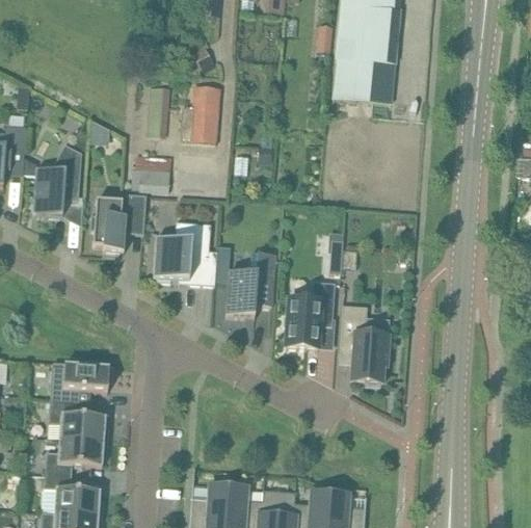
[(203,0),(202,16),(217,17),(218,2),(218,0),(203,0)]
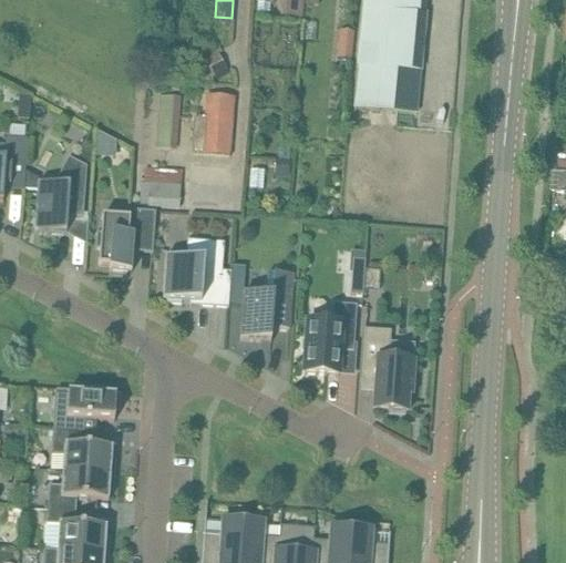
[(302,14),(304,0),(281,0),(281,13),(302,14)]
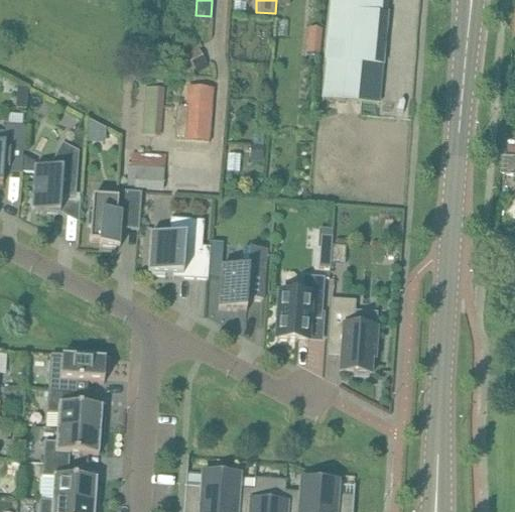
[(332,0),(324,95),(359,99),(379,100),(387,10),(356,7),(356,0),(332,0)]
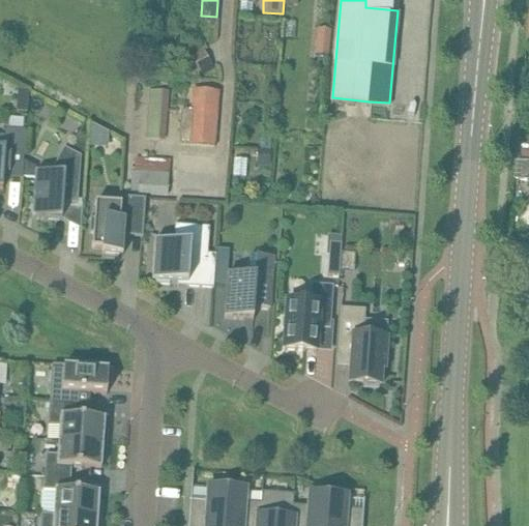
[(328,53),(331,26),(317,24),(314,51),(328,53)]
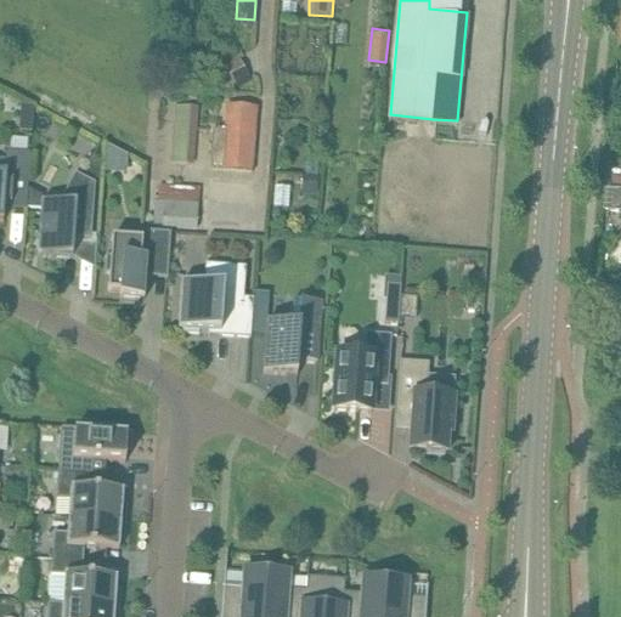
[(226,64),(213,72),(223,89),(237,80),(240,85),(252,78),(240,55),(225,62),(226,64)]
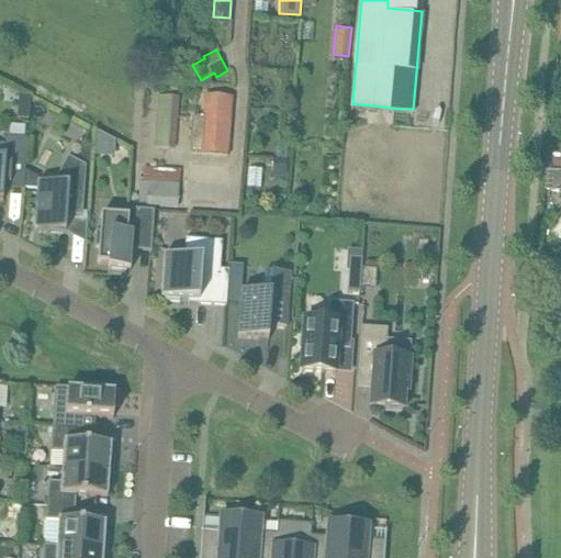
[(103,103),(111,90),(99,84),(91,98),(103,103)]
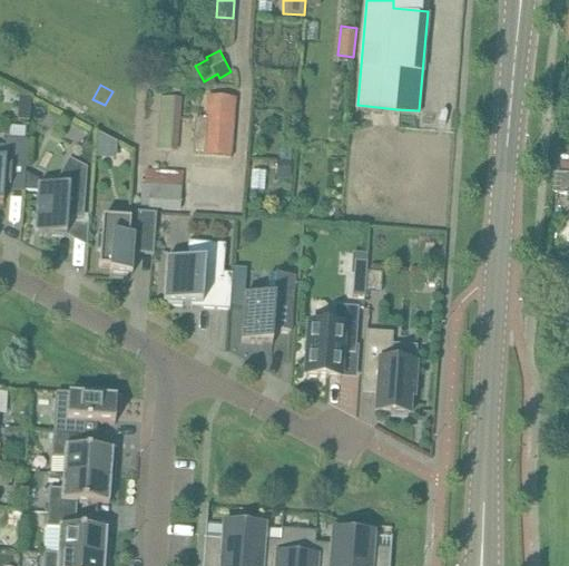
[(160,91),(156,145),(178,146),(182,93),(160,91)]
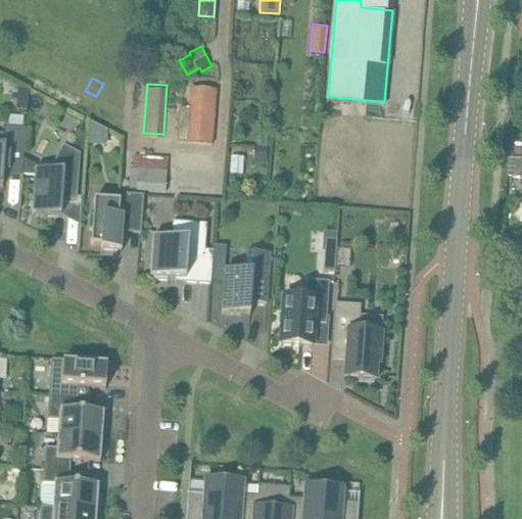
[(217,87),(196,86),(191,85),(189,105),(180,105),(178,132),(178,139),(212,141),(217,87)]
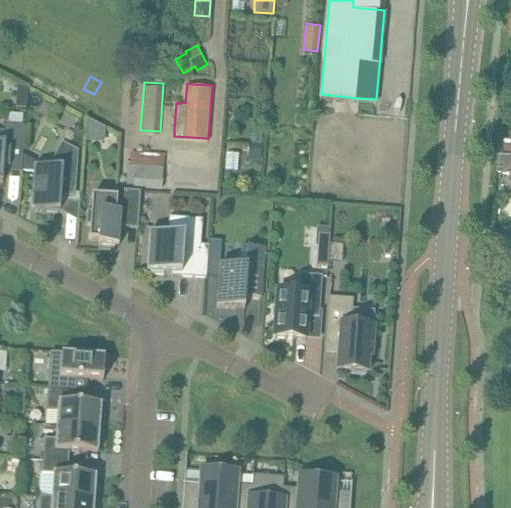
[(0,179),(3,180),(4,163),(9,163),(9,168),(22,169),(25,122),(6,121),(5,128),(0,127),(0,179)]
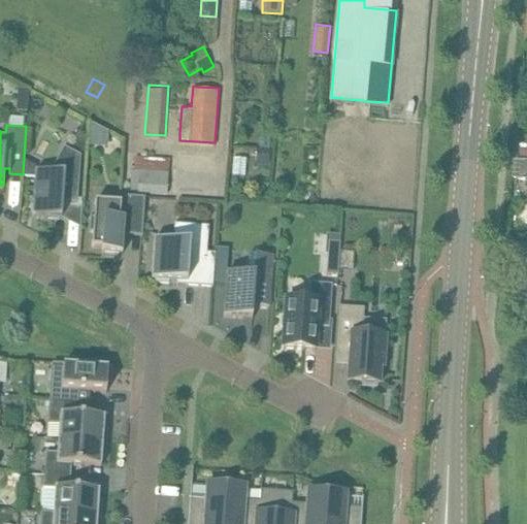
[(35,168),(32,213),(62,216),(63,202),(77,203),(81,152),(65,143),(51,169),(35,168)]
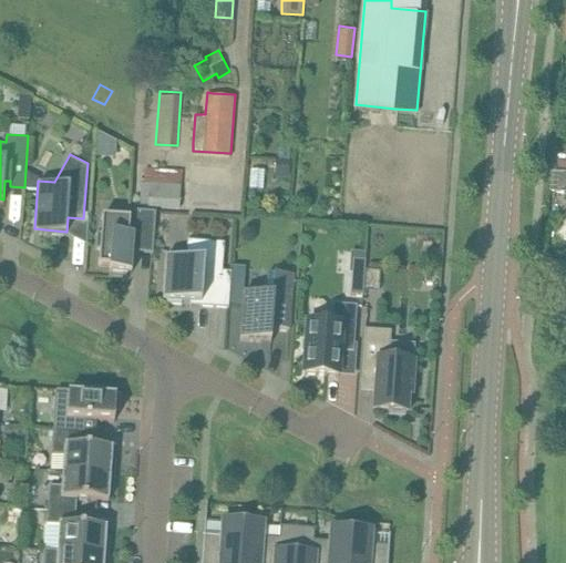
[(276,155),(276,173),(289,174),(290,156),(276,155)]
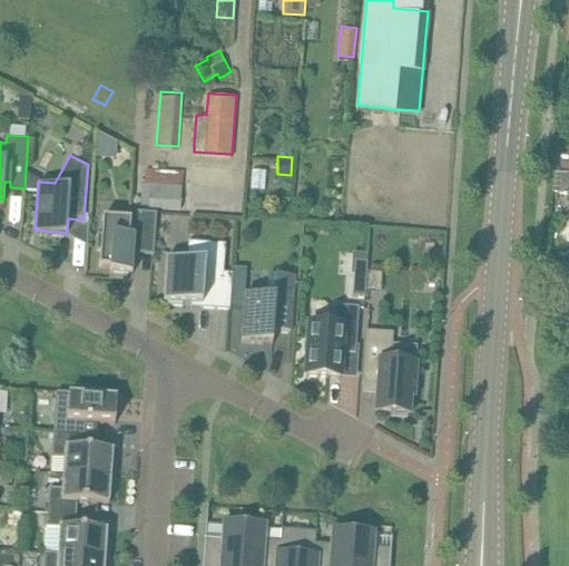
[(184,169),(145,166),(145,179),(141,179),(140,202),(180,205),(184,169)]
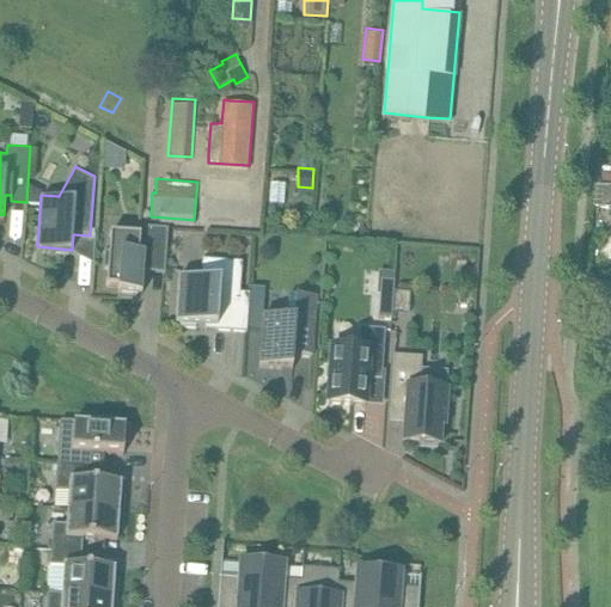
[(610,182),(598,182),(597,202),(610,203),(610,182)]
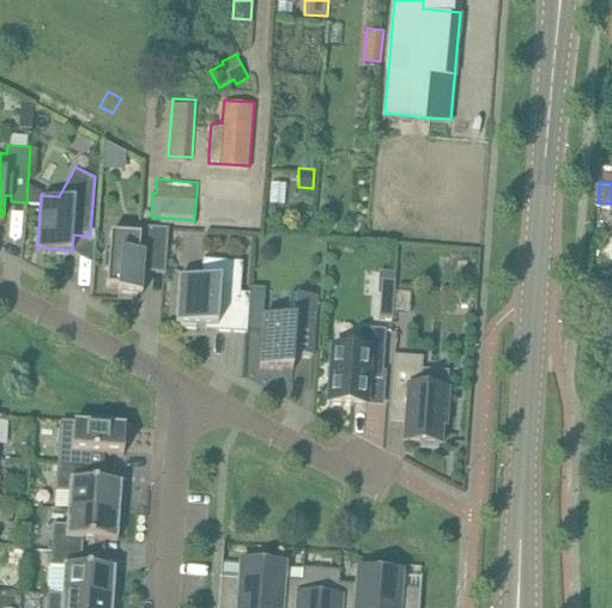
[(104,248),(103,266),(108,266),(107,284),(119,284),(119,289),(143,291),(144,263),(164,265),(164,269),(167,269),(169,225),(141,223),(140,232),(110,230),(109,248),(104,248)]
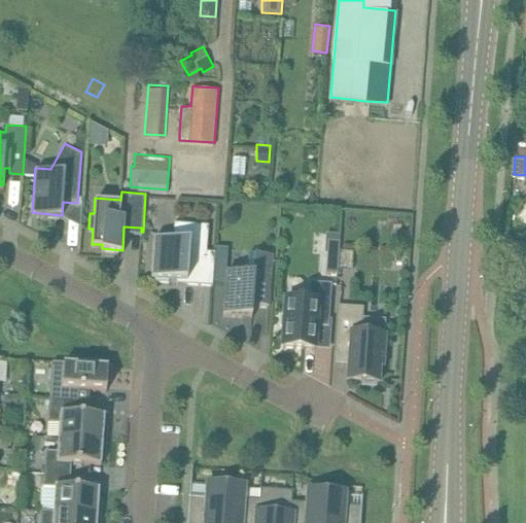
[(154,236),(151,275),(176,277),(176,280),(213,283),(215,249),(207,249),(209,222),(181,220),(180,231),(173,231),(173,237),(154,236)]
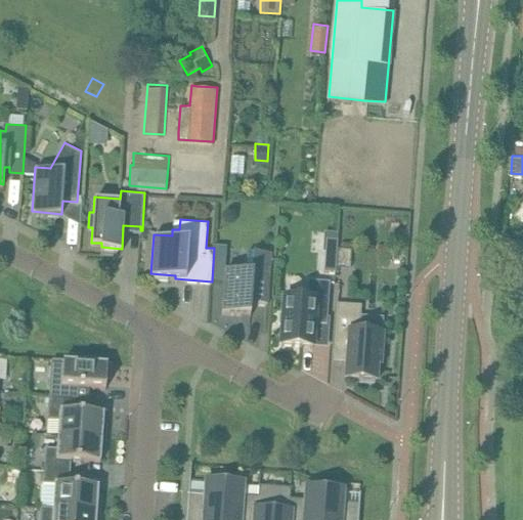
[(327,236),(324,269),(336,269),(336,265),(338,246),(338,237),(327,236)]
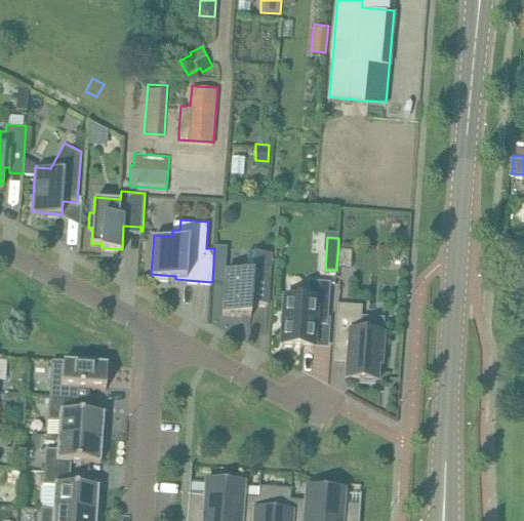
[(338,246),(336,266),(351,267),(353,247),(338,246)]
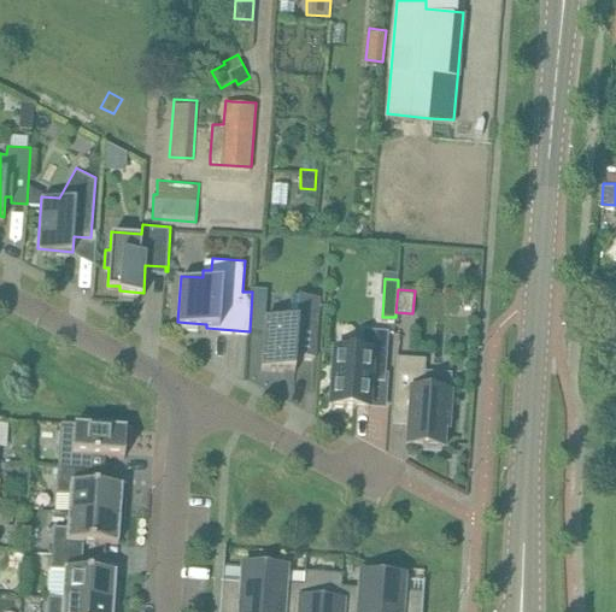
[(287,359),(297,359),(298,345),(317,346),(321,295),(299,294),(298,318),(265,316),(262,366),(286,368),(287,359)]
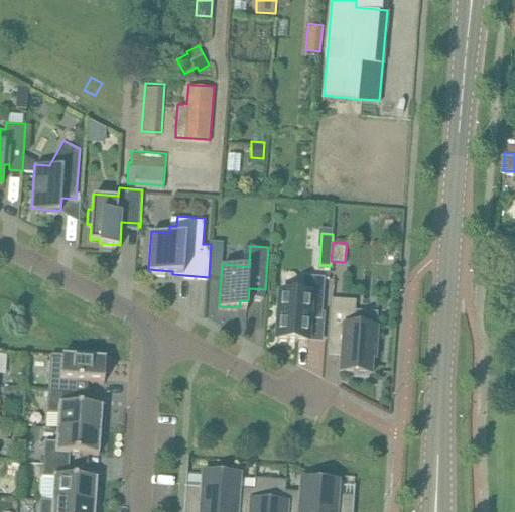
[(277,337),(308,340),(310,317),(323,318),(326,275),(303,273),(302,291),(280,290),(279,307),(276,307),(275,315),(279,315),(277,337)]
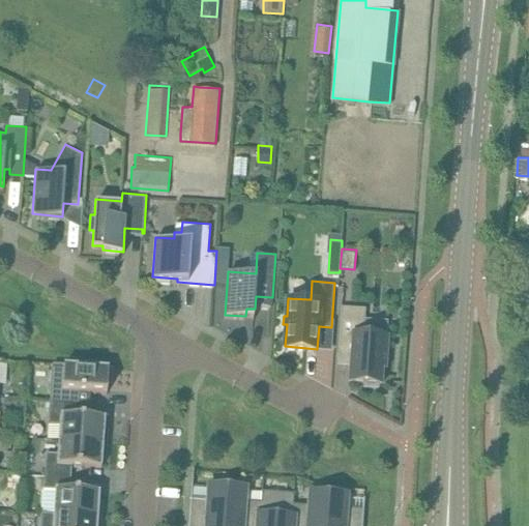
[(342,304),(339,347),(353,348),(350,381),(381,383),(382,366),(385,366),(387,333),(364,332),(366,305),(342,304)]
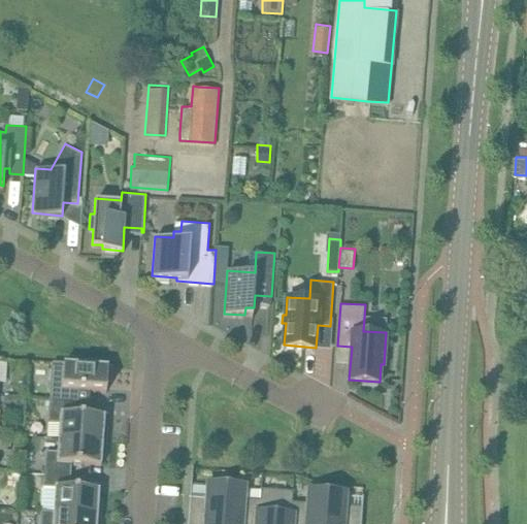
[(53,360),(50,397),(76,399),(77,387),(106,389),(107,380),(111,381),(112,364),(53,360)]
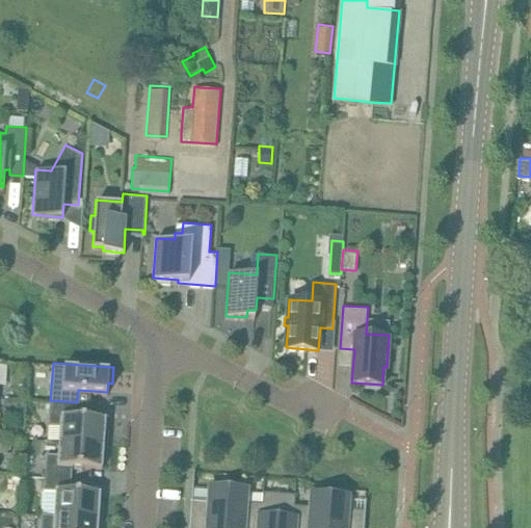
[(58,440),(108,444),(109,427),(105,426),(106,417),(76,415),(77,402),(50,400),(49,423),(59,424),(58,440)]
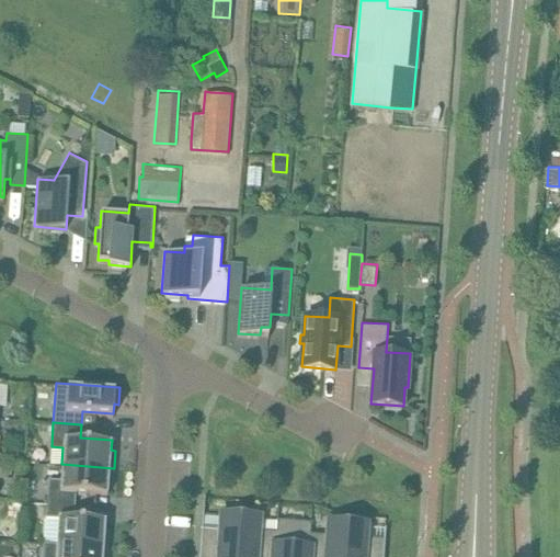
[(49,477),(47,501),(76,503),(77,490),(107,492),(109,482),(113,482),(114,468),(61,464),(61,477),(49,477)]
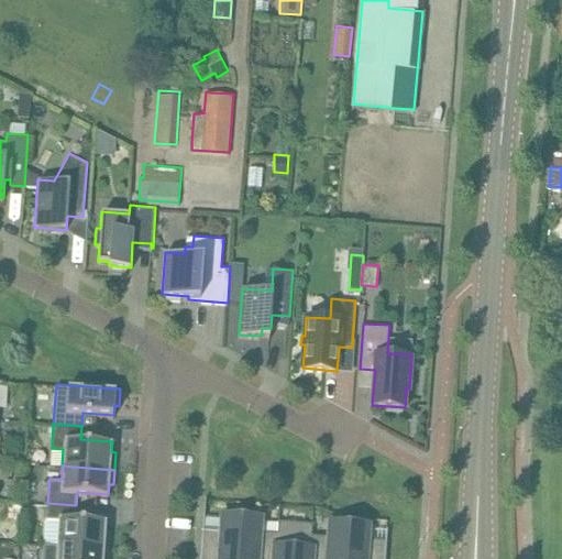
[(76,505),(47,503),(46,516),(58,517),(57,543),(109,547),(110,530),(106,530),(107,519),(75,517),(76,505)]
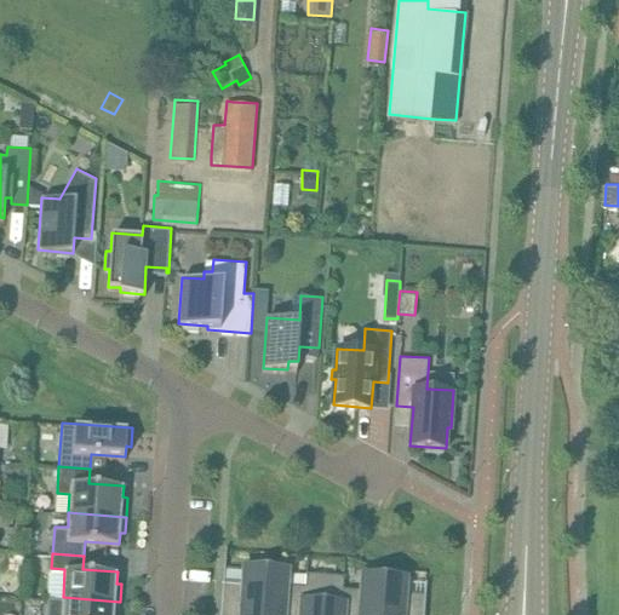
[(263,614),(267,568),(247,567),(246,580),(223,579),(221,614),(263,614)]
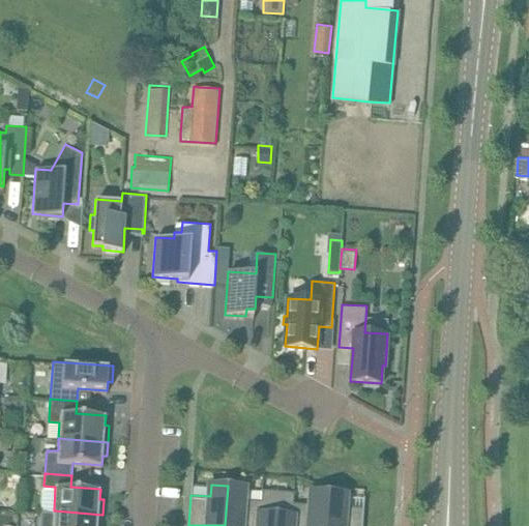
[(244,487),(228,486),(225,525),(260,525),(263,500),(243,498),(244,487)]
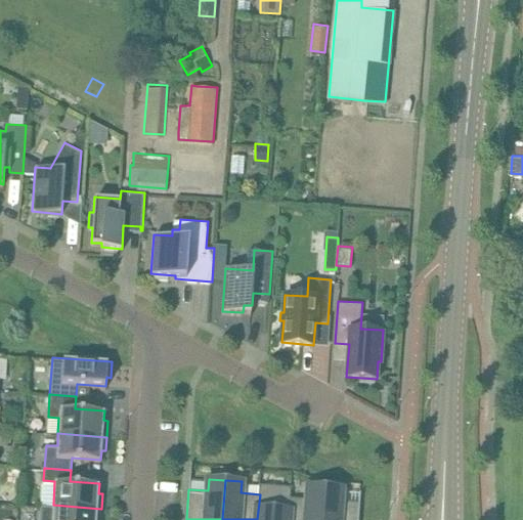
[(260,483),(260,494),(257,519),(287,519),(289,495),(290,485),(260,483)]
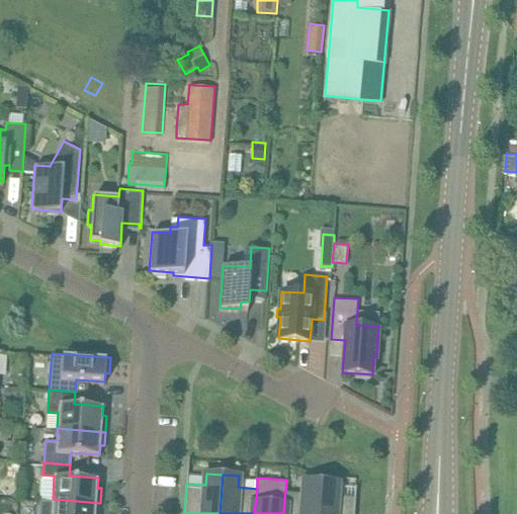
[(319,513),(322,482),(306,481),(305,492),(285,490),(283,513),(319,513)]
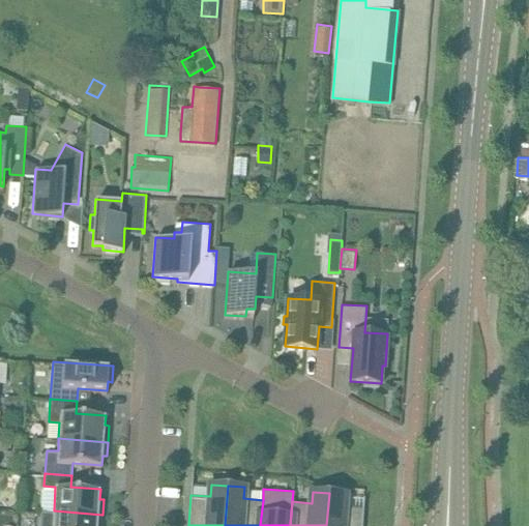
[(345,494),(329,493),(326,525),(362,525),(364,506),(345,505),(345,494)]
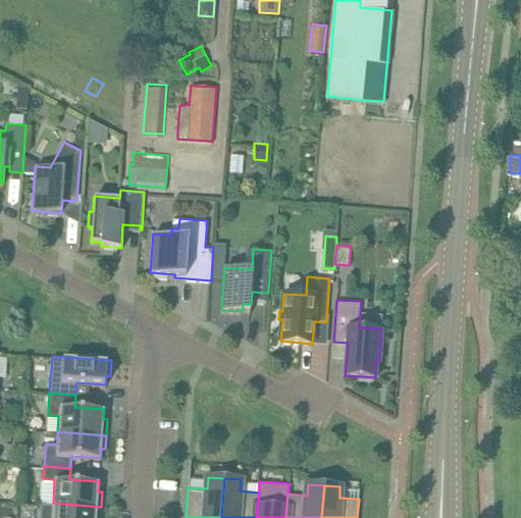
[(99,517),(101,507),(53,503),(42,503),(40,517),(99,517)]
